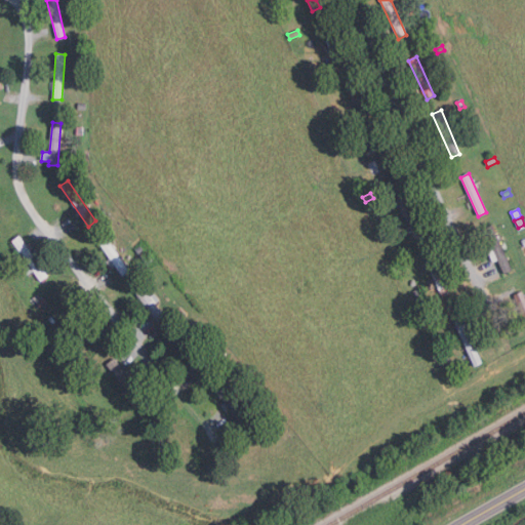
[(505,275),(484,229),(492,226),(513,271),(505,275)]
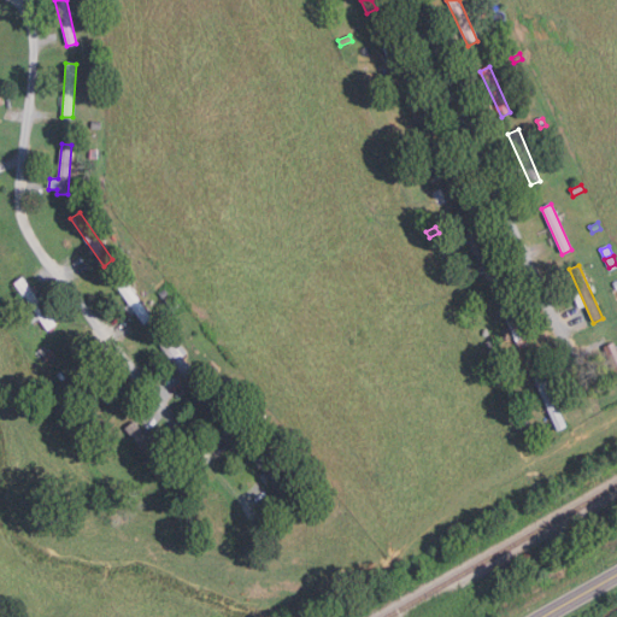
[(144,324),(134,311),(130,315),(124,305),(128,303),(112,278),(121,272),(152,318),(144,324)]
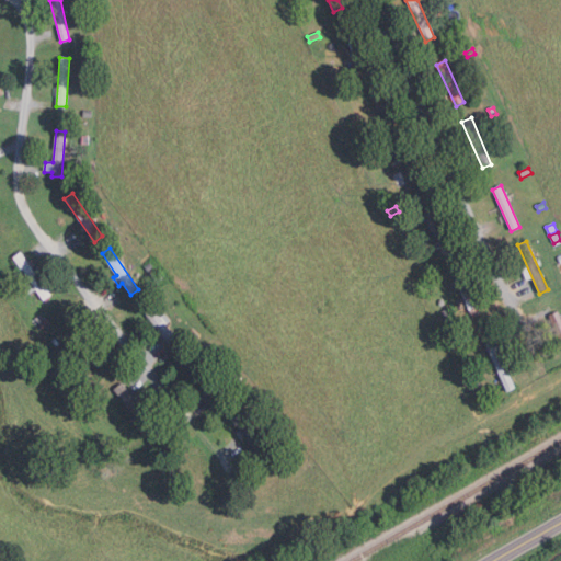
[(43,300),(35,289),(29,294),(25,288),(31,284),(12,258),(20,252),(27,262),(31,259),(36,266),(33,270),(50,295),(43,300)]
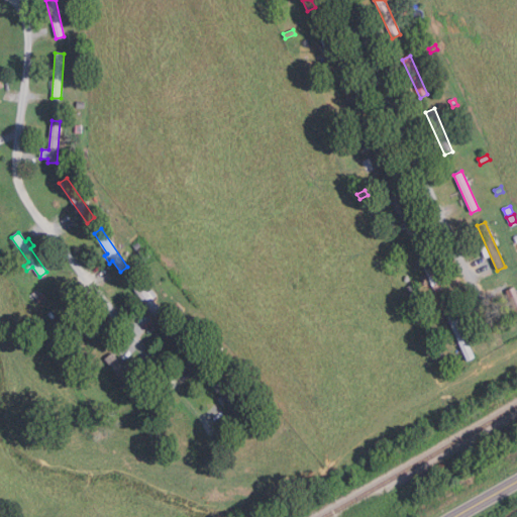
[(141,244),(136,249),(133,245),(138,241),(141,244)]
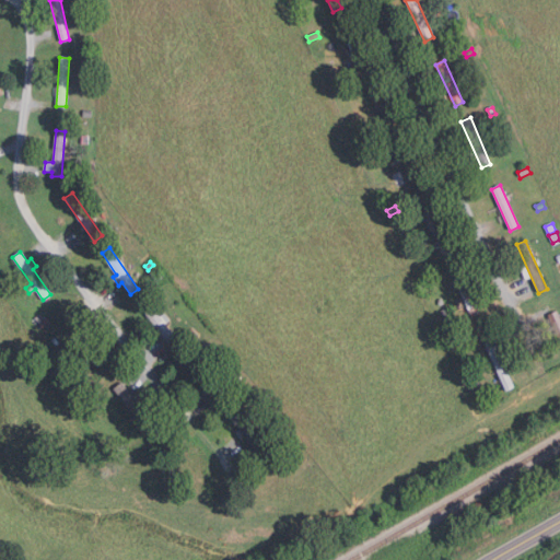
[(159,271),(152,277),(148,272),(154,267),(159,271)]
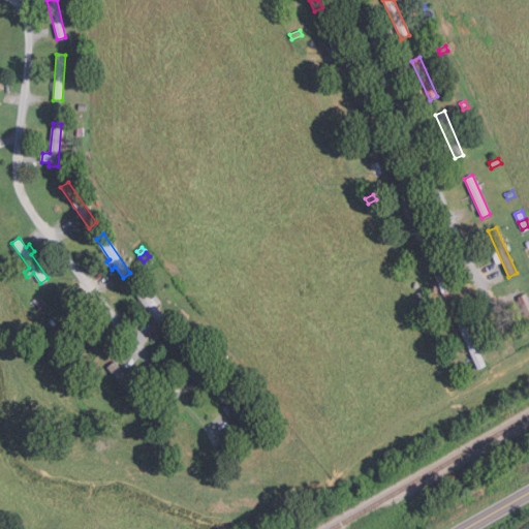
[(445,300),(427,260),(434,256),(453,297),(445,300)]
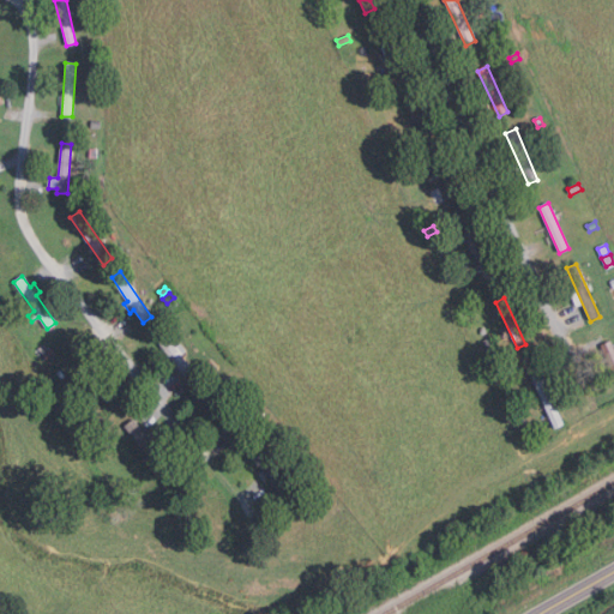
[(179,304),(168,313),(164,308),(175,299),(179,304)]
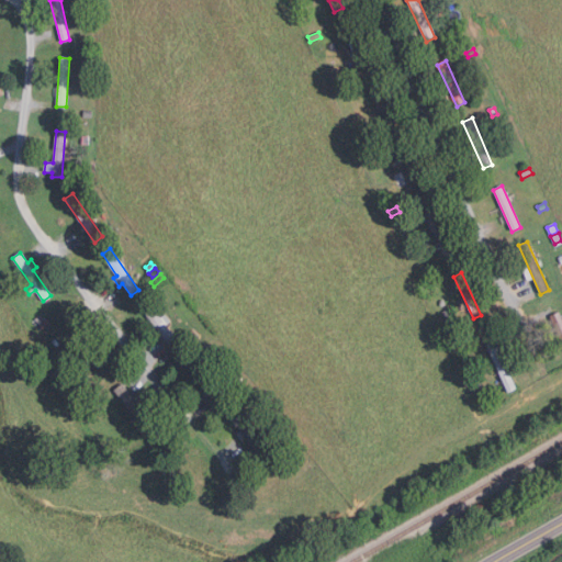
[(184,347),(177,352),(145,313),(152,306),(184,347)]
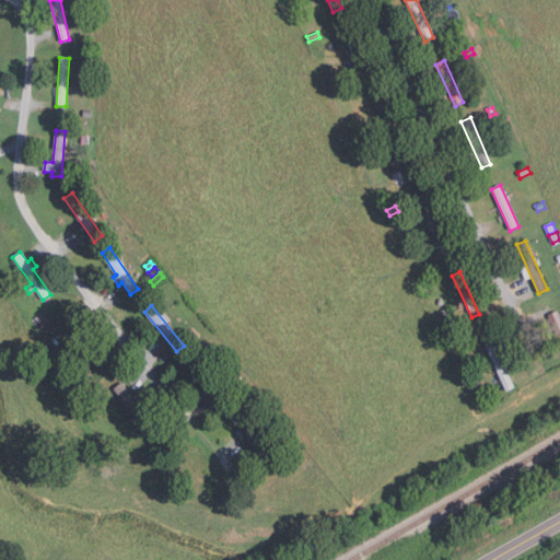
[(559,342),(557,345),(555,337),(558,336),(548,315),(557,311),(559,317),(559,342)]
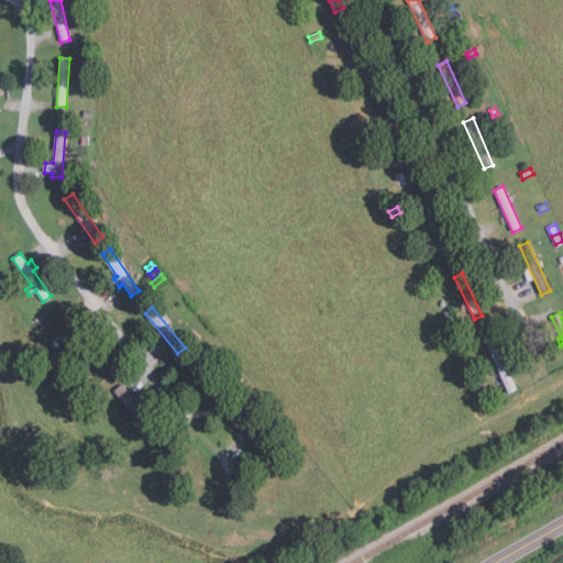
[(45,331),(35,319),(42,315),(52,327),(45,331)]
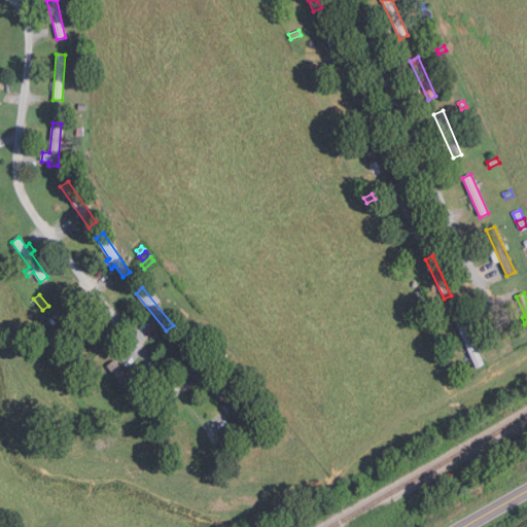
[(188,323),(180,329),(177,325),(184,318),(188,323)]
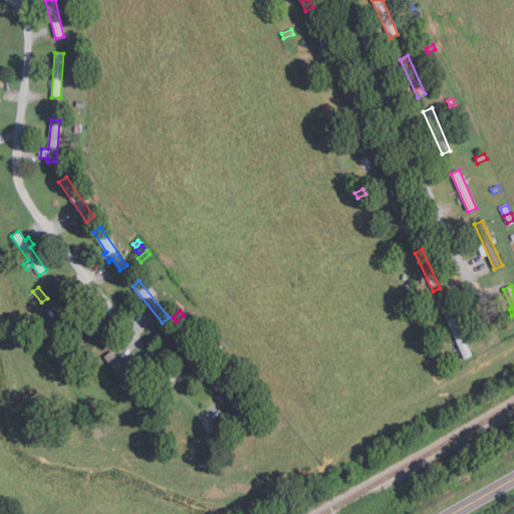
[(463,360),(444,315),(452,312),(472,356),(463,360)]
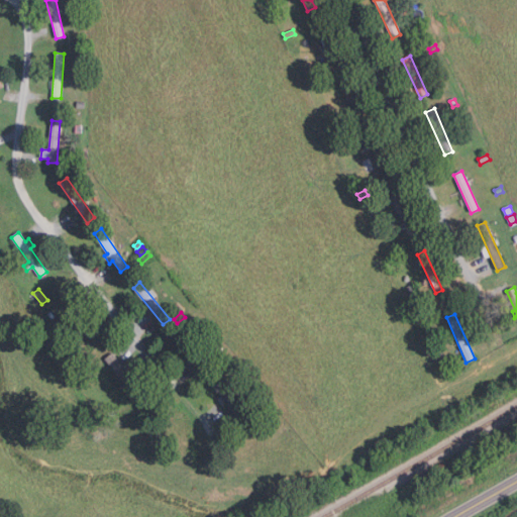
[(212,348),(209,344),(213,340),(217,344),(212,348)]
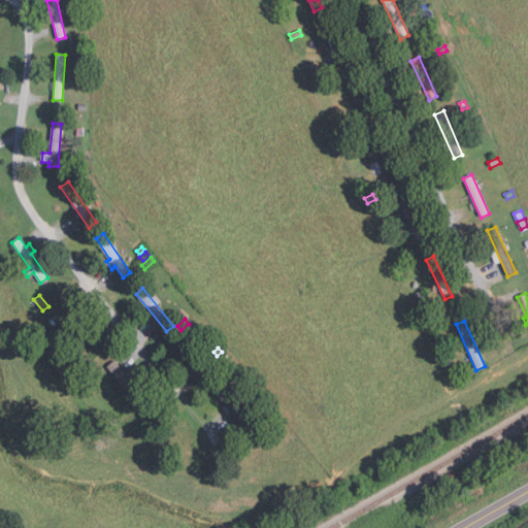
[(135,405),(106,365),(116,359),(144,398),(135,405)]
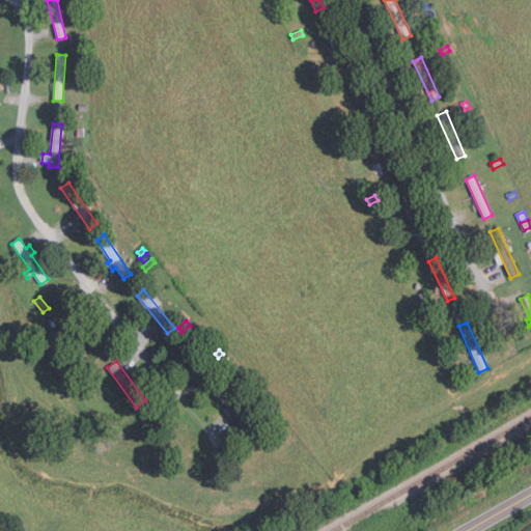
[(232,375),(227,369),(232,365),(238,371),(232,375)]
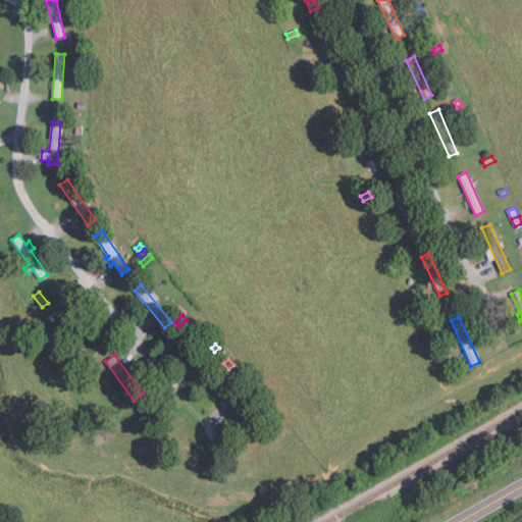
[(90,369),(86,364),(89,361),(94,366),(90,369)]
